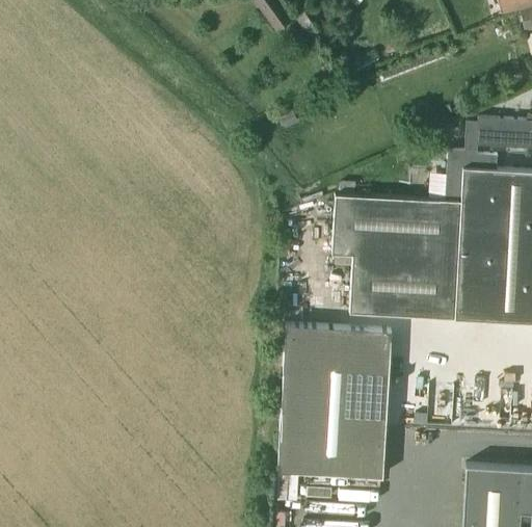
[(270,26),(287,14),(275,0),(256,0),(254,2),(270,26)]
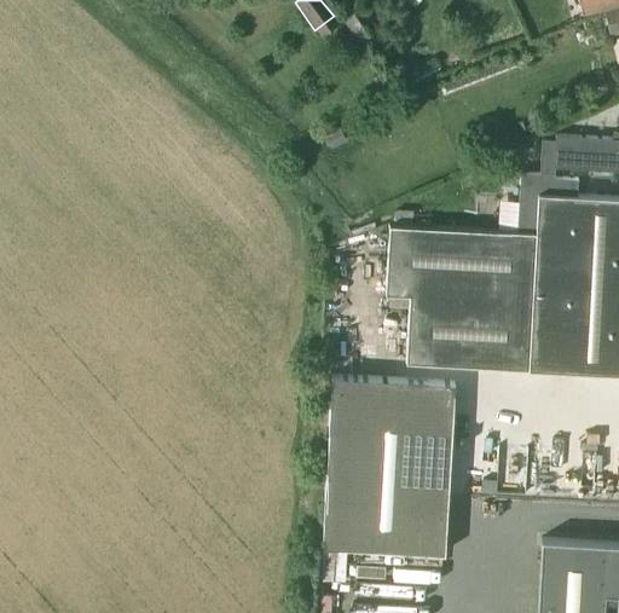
[(618,0),(579,0),(583,13),(618,4),(618,0)]
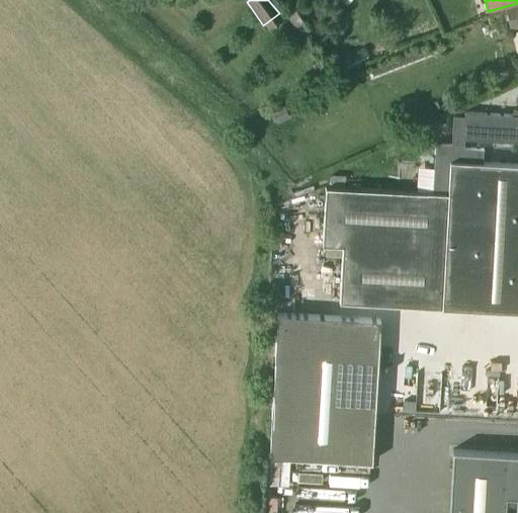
[(299,36),(315,25),(303,9),(287,19),(299,36)]
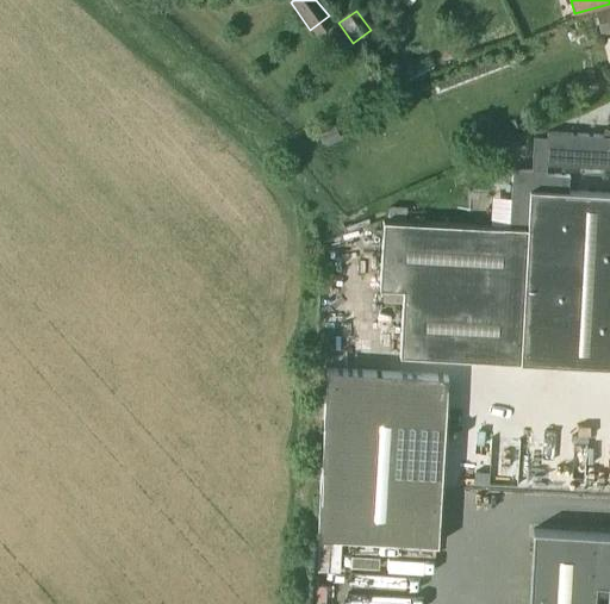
[(336,129),(319,136),(327,151),(342,144),(336,129)]
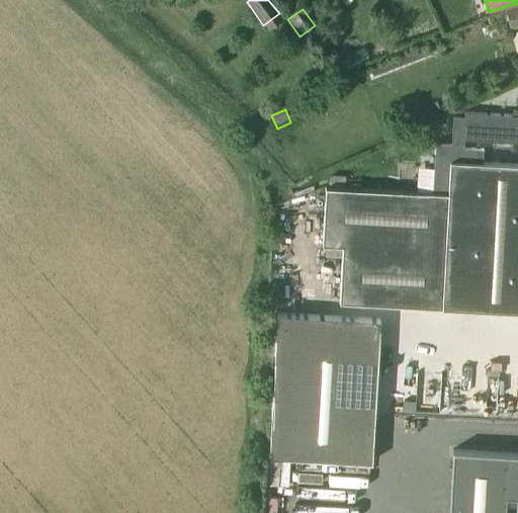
[(517,118),(465,116),(465,119),(464,144),(517,146),(517,118)]
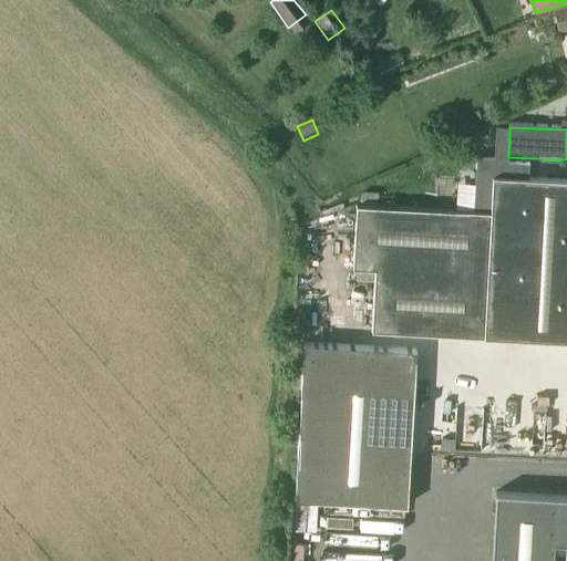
[(508,160),(508,157),(509,131),(500,131),(496,130),(495,141),(494,159),(507,160),(508,160)]
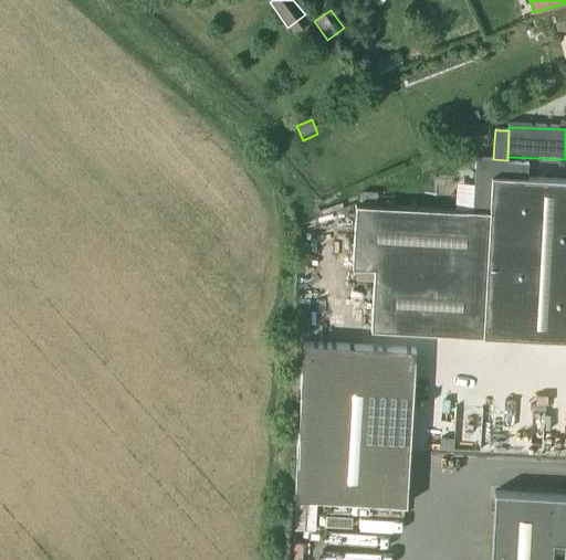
[(492,179),(528,181),(530,167),(506,166),(506,160),(493,159),(477,158),(473,214),(472,221),(490,221),(492,179)]
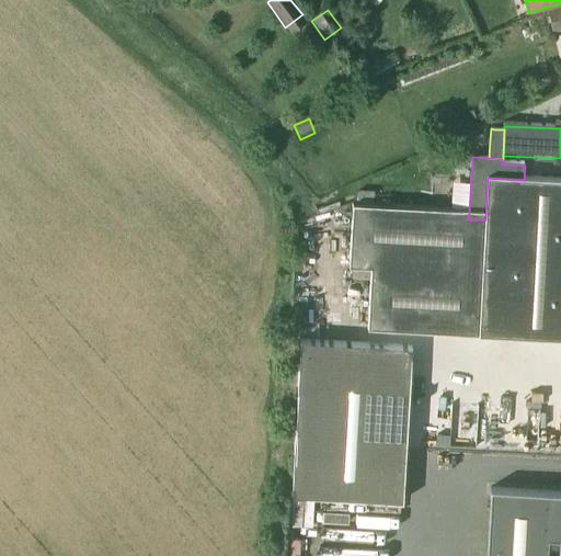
[(560,182),(524,180),(488,178),(485,219),(468,219),(469,213),(353,207),(350,269),(353,270),(352,281),(370,282),(368,330),(560,341),(560,182)]
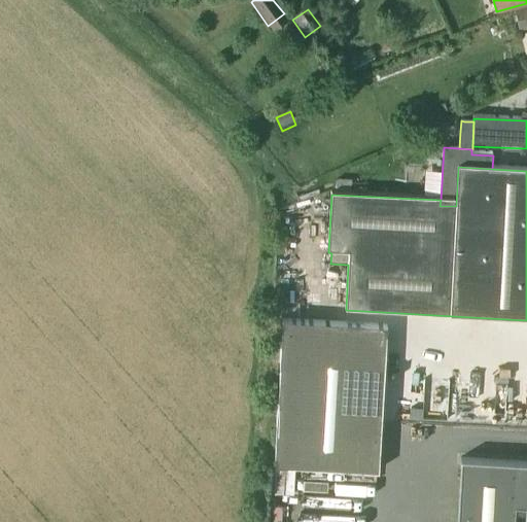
[(337,182),(336,195),(351,196),(352,183),(348,183),(337,182)]
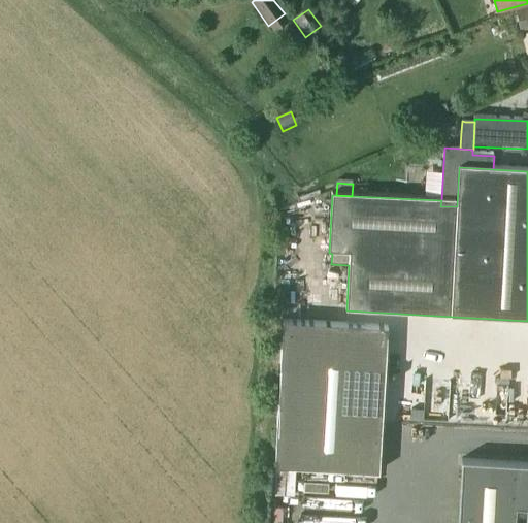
[(277,468),(381,475),(390,329),(286,323),(277,468)]
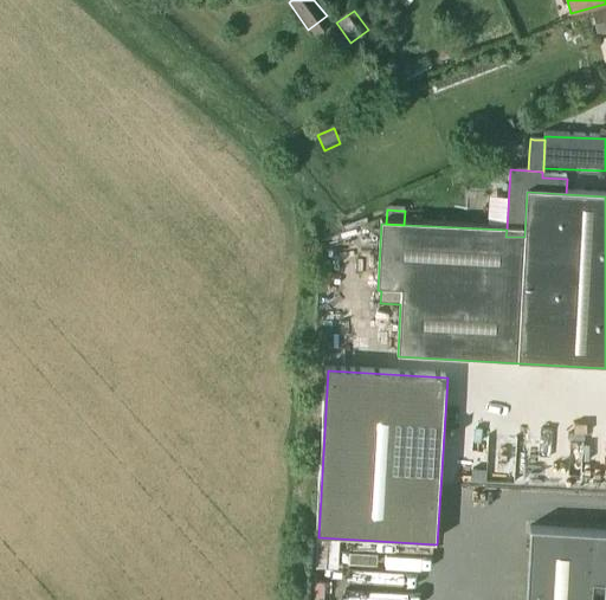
[(516,491),(516,472),(457,470),(457,489),(516,491)]
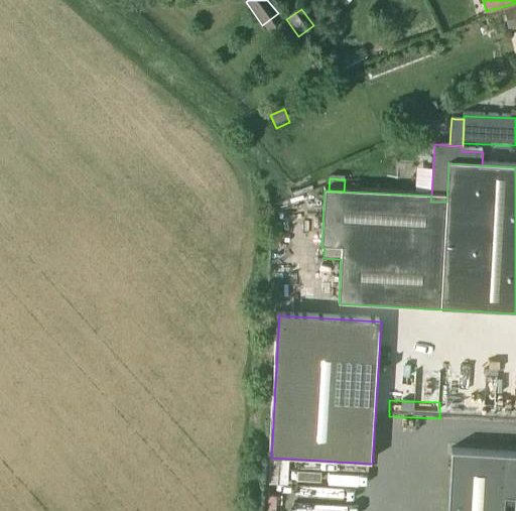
[(515,510),(515,456),(452,453),(447,510),(515,510)]
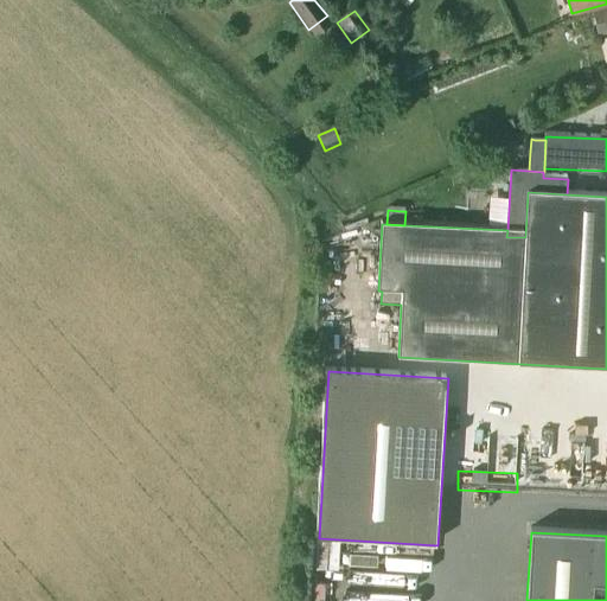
All buildings are outlined.
